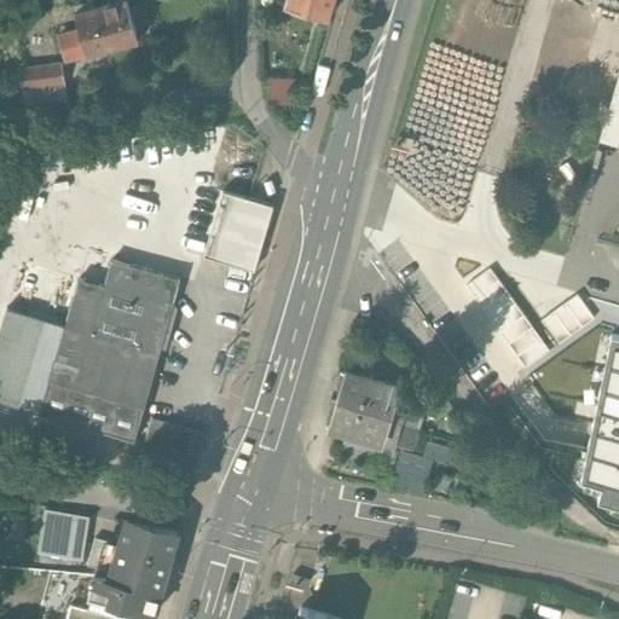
[(333,0),(287,0),(284,9),(328,21),(333,0)]
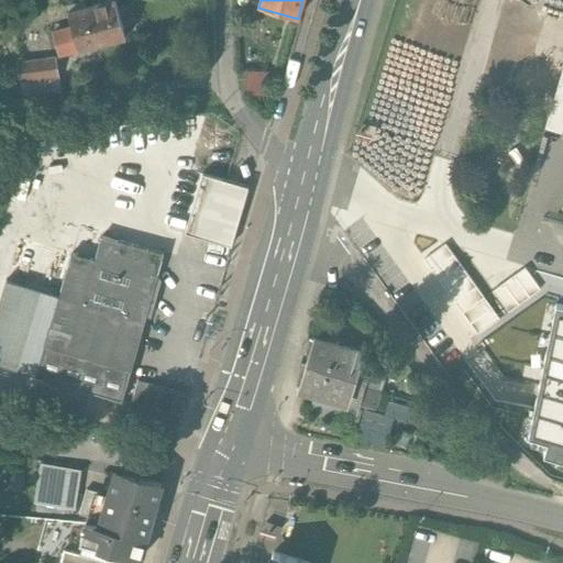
[(114,1),(69,13),(74,28),(56,33),(62,55),(124,37),(114,1)]
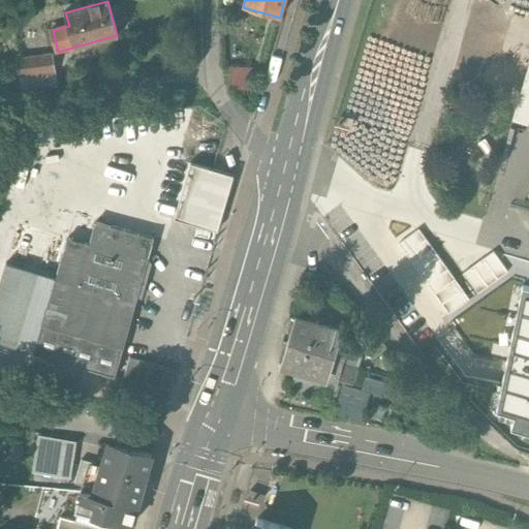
[(528,123),(528,41),(512,119),(528,123)]
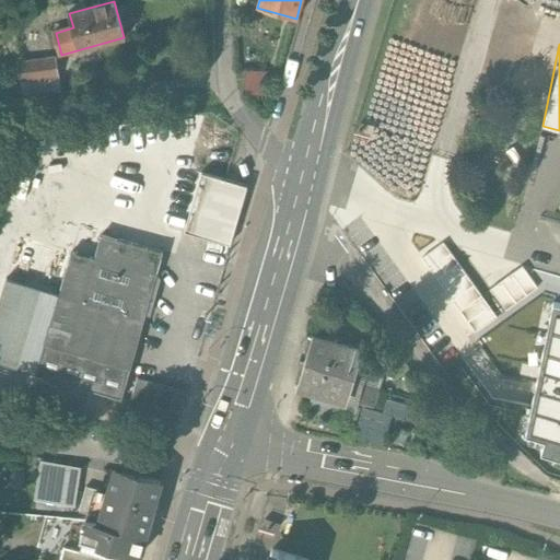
[(56,59),(19,63),(21,81),(58,77),(56,59)]
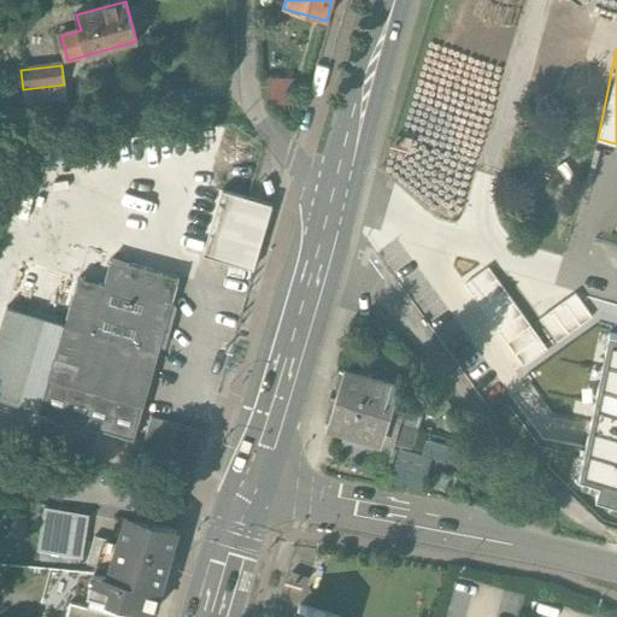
[(280,103),(285,81),(271,77),(266,100),(280,103)]
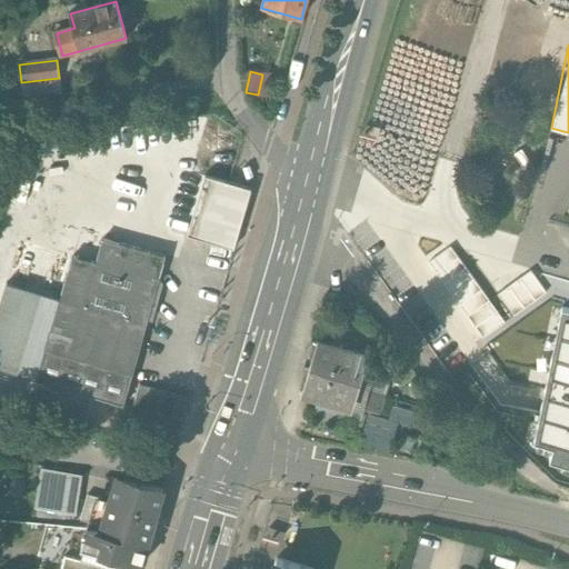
[(251,189),(205,176),(187,235),(233,248),(251,189)]
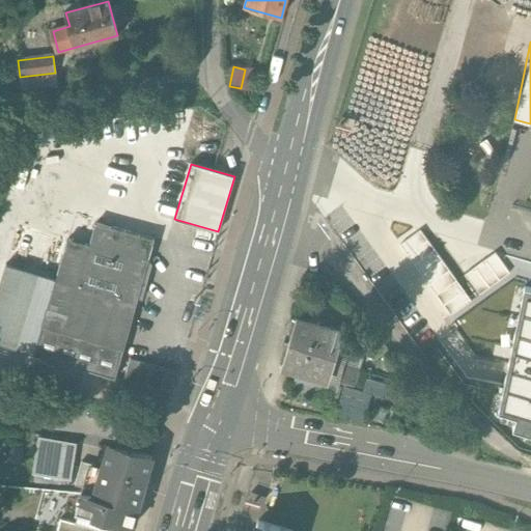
[(385,219),(356,242),(420,324),(449,301),(385,219)]
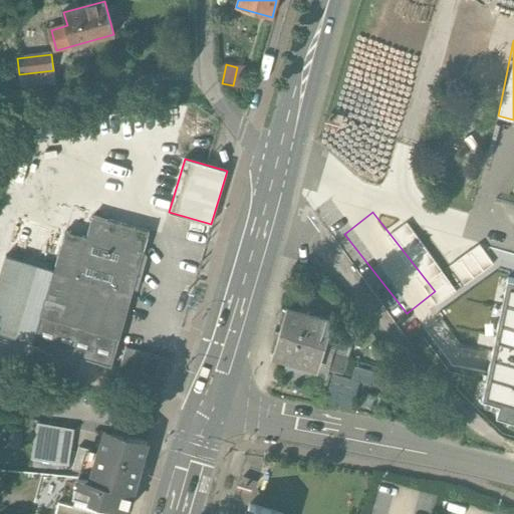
[(88,237),(66,231),(33,342),(111,365),(134,287),(139,289),(148,255),(144,254),(150,231),(94,214),(88,237)]
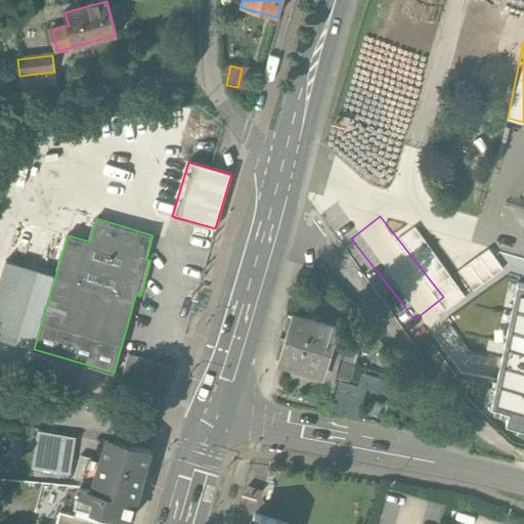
[(523,285),(517,284),(491,407),(510,412),(506,425),(523,429),(523,285)]
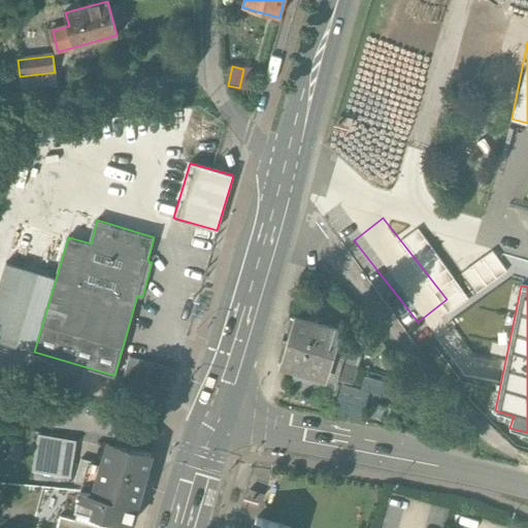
[(340,330),(295,317),(279,364),(326,378),(326,376),(352,385),(361,354),(365,339),(339,331),(340,330)]
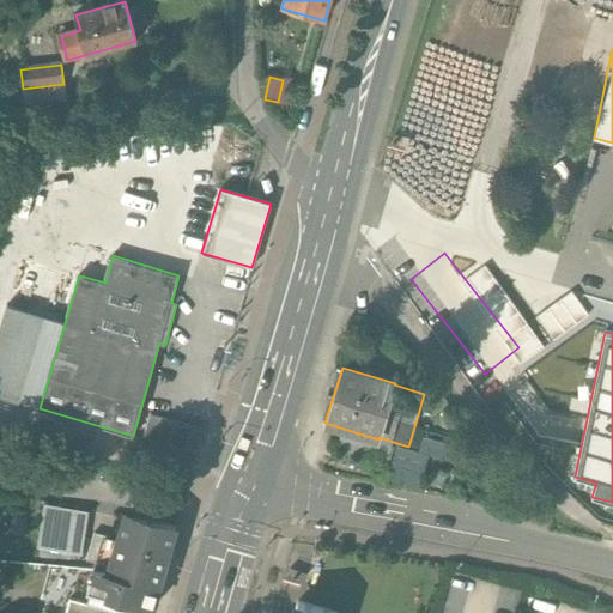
[(424,394),(419,411),(425,412),(430,395),(424,394)]
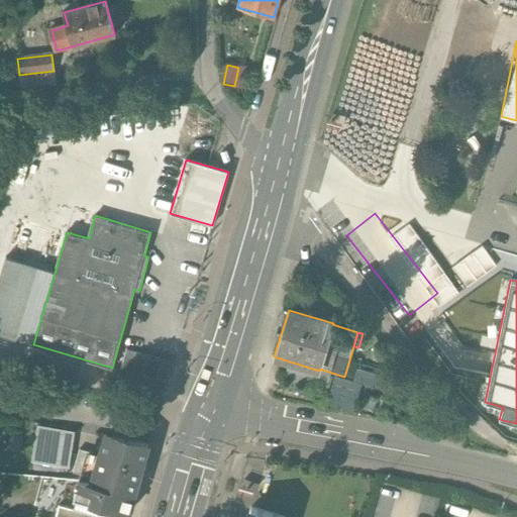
[(332,376),(328,391),(356,398),(360,384),(332,376)]
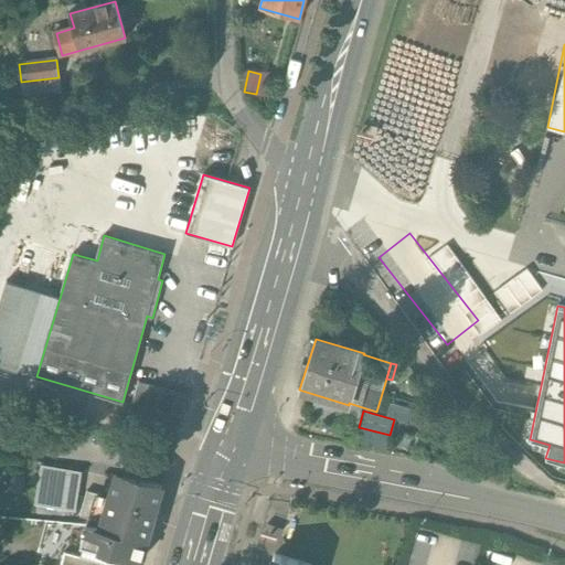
[(73,470),(42,466),(35,503),(67,508),(73,470)]
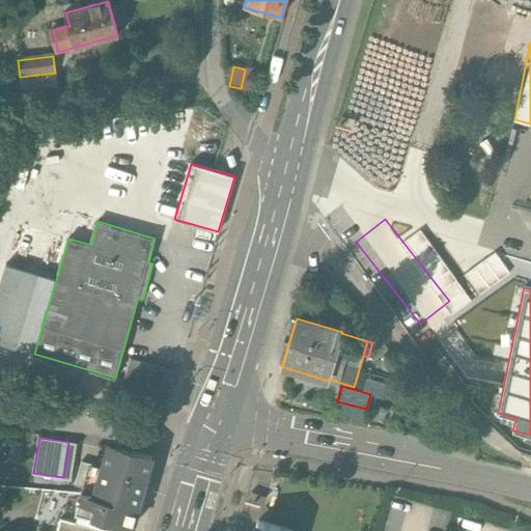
[(145,478),(104,466),(95,494),(137,506),(145,478)]
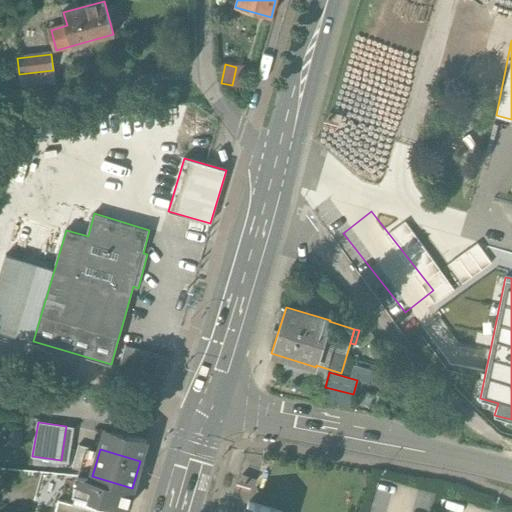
[(132,488),(92,476),(80,475),(74,493),(126,509),(132,488)]
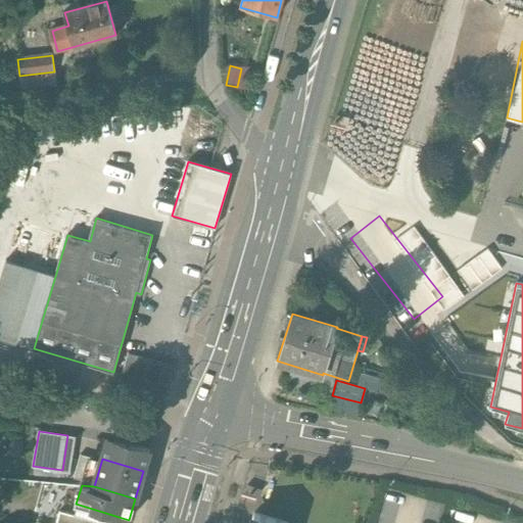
[(98,522),(59,514),(56,522),(98,522)]
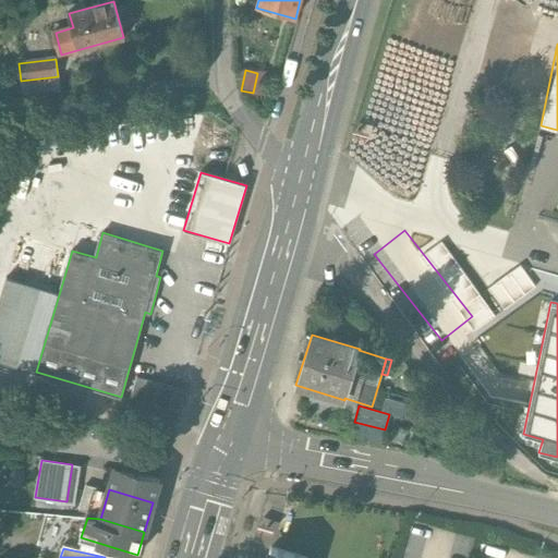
[(303,557),(271,548),(268,557),(303,557)]
